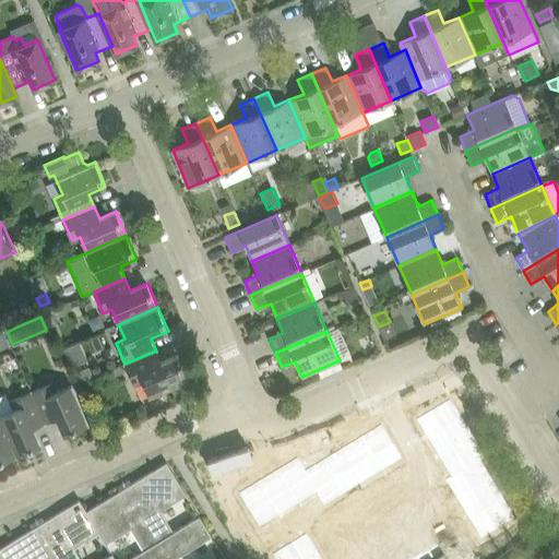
[(3,333),(0,334),(0,351),(10,346),(3,333)]
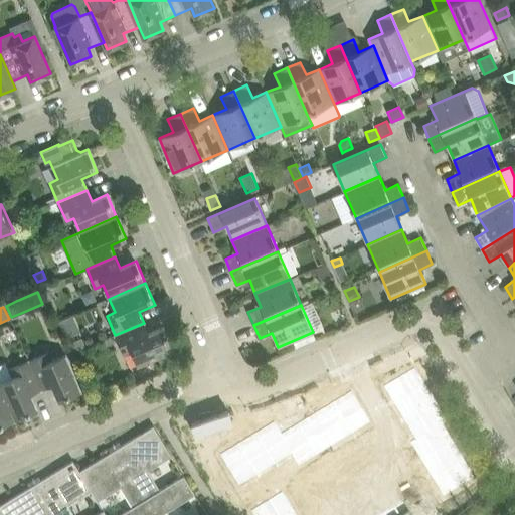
[(144,323),(115,335),(124,355),(131,351),(138,366),(174,350),(164,327),(149,334),(144,323)]
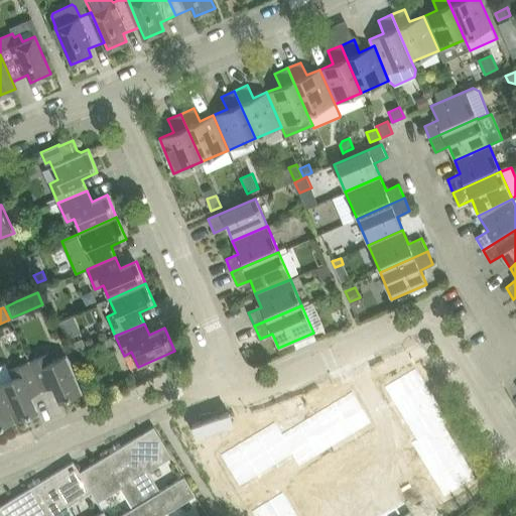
[(83,339),(70,344),(74,352),(86,347),(83,339)]
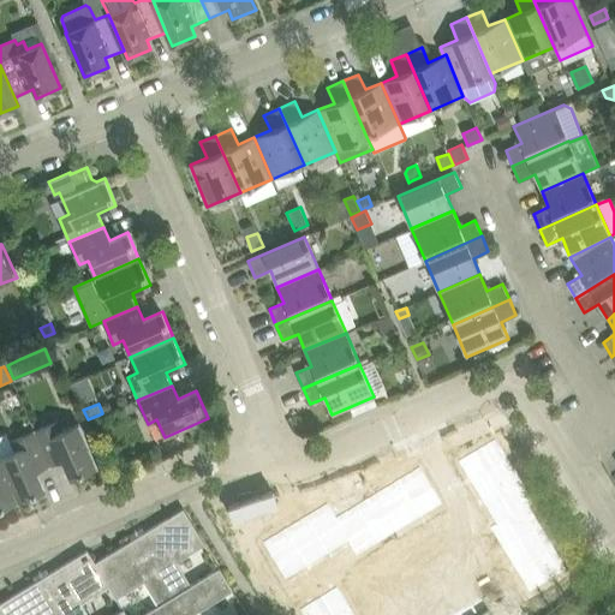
[(58,421),(35,431),(49,465),(63,460),(71,478),(97,466),(79,423),(61,430),(58,421)]
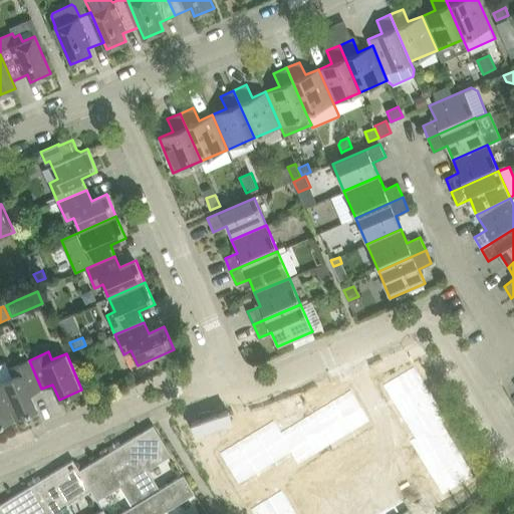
[(13,376),(0,381),(0,383),(15,419),(37,410),(30,394),(41,389),(29,360),(9,368),(13,376)]
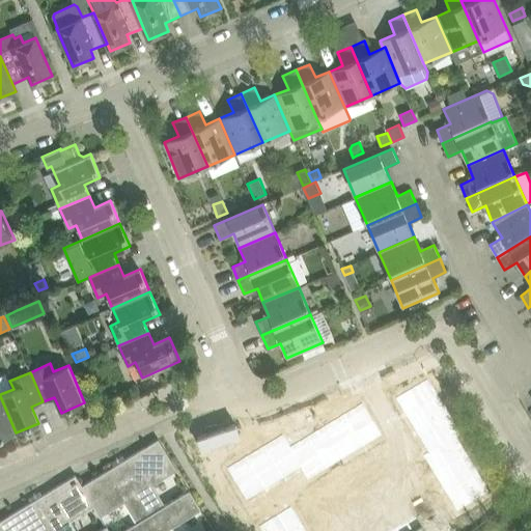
[(428,379),(395,398),(407,417),(440,397),(428,379)]
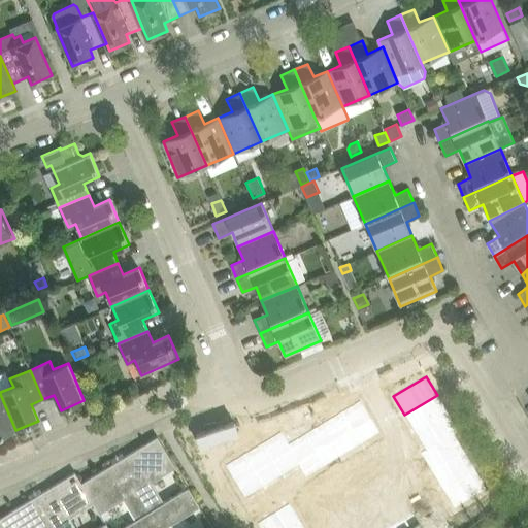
[(0,436),(15,430),(0,394),(0,436)]
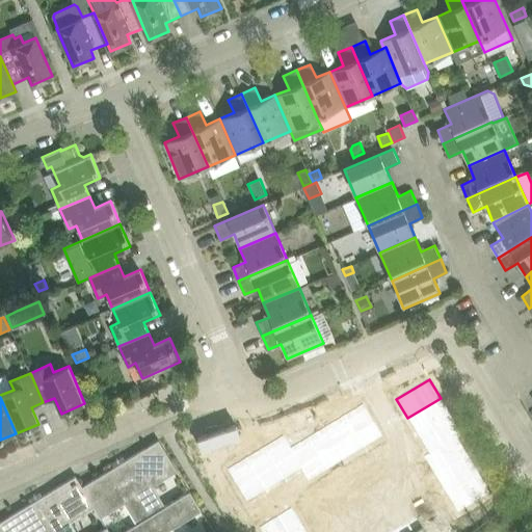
[(441,398),(407,418),(419,437),(452,417),(441,398)]
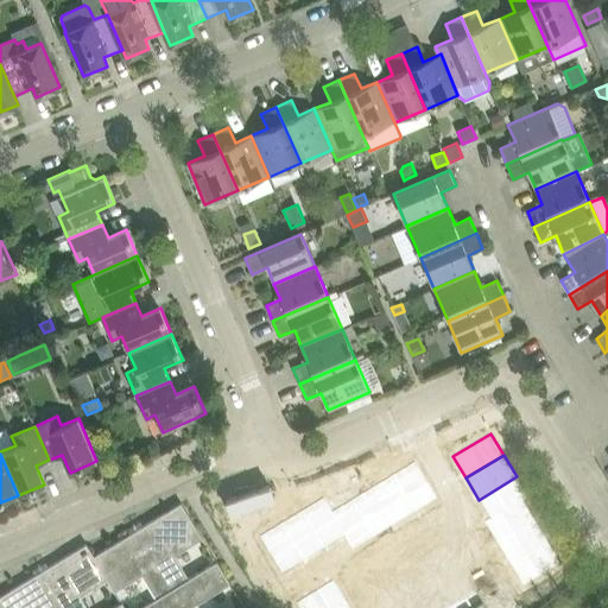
[(416,461),(394,474),(417,512),(438,499),(416,461)]
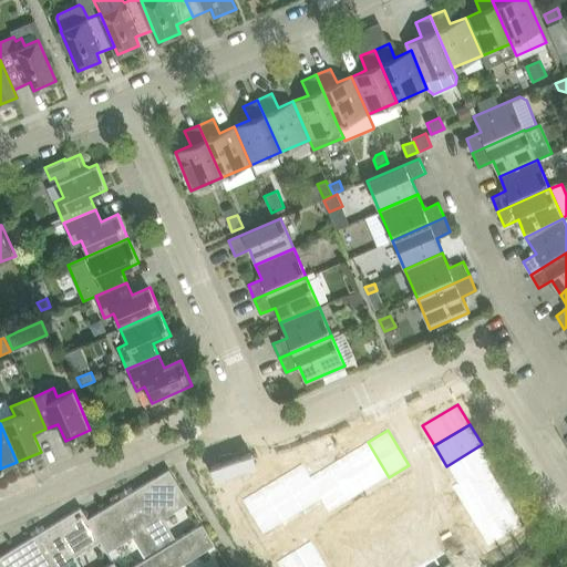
[(368,442),(348,454),(369,490),(389,477),(368,442)]
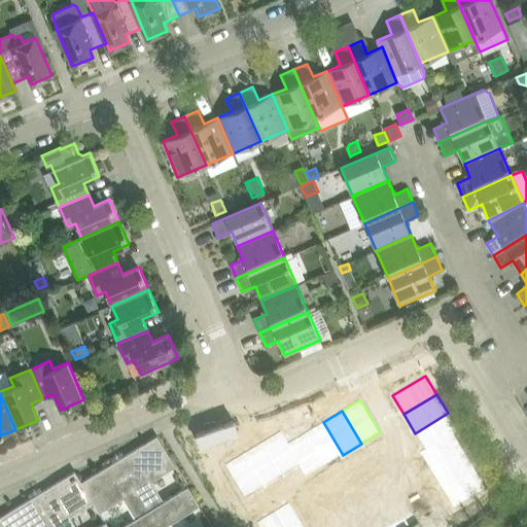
[(448,413),(415,433),(425,449),(426,451),(453,433),(454,435),(459,432),(448,413)]
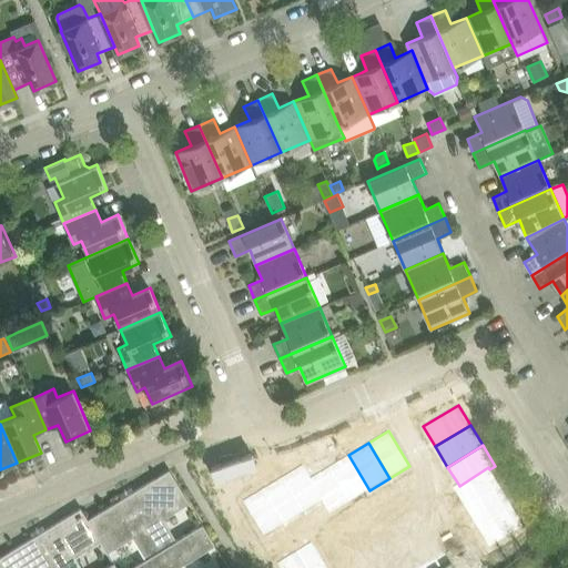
[(348,455),(328,467),(350,503),(369,490),(348,455)]
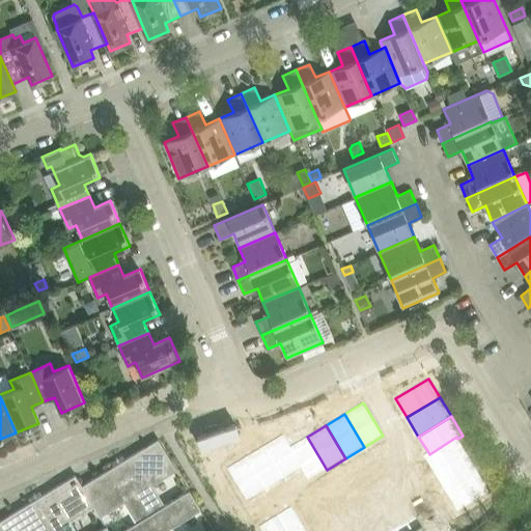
[(283,434),(264,446),(284,478),(301,469),(302,468),(289,447),(290,446),(283,434)]
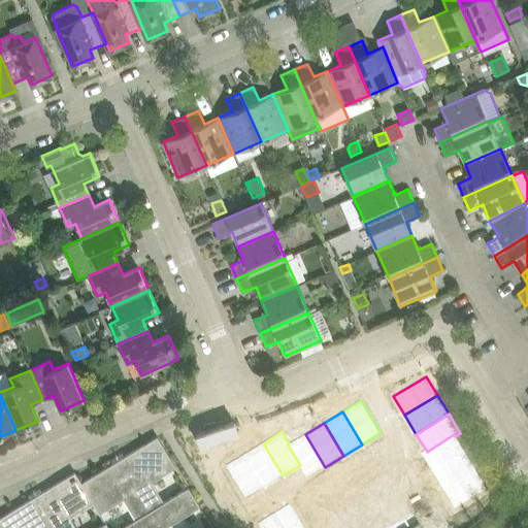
[(289,443),(288,444),(300,465),(299,466),(306,479),(325,467),(305,434),(289,443)]
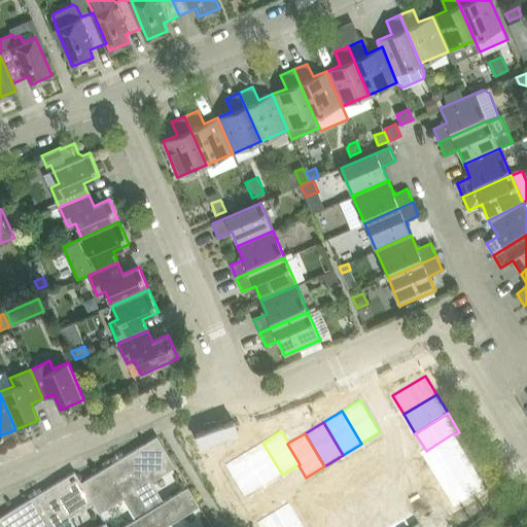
[(425,449),(420,452),(421,455),(432,472),(465,453),(454,435),(453,433),(426,451),(425,449)]
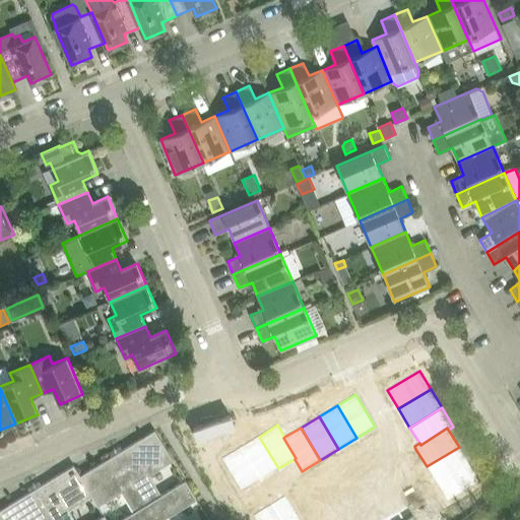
[(155,430),(117,453),(157,519),(161,519),(197,499),(186,479),(163,495),(150,474),(174,460),(155,430)]
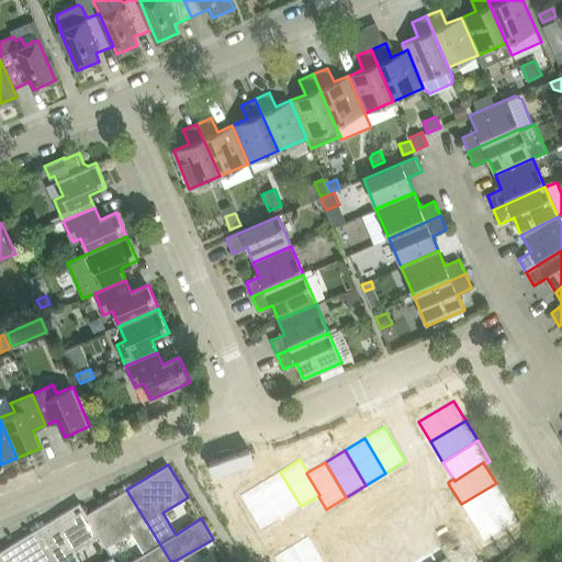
[(280,472),(260,484),(281,518),(301,506),(280,472)]
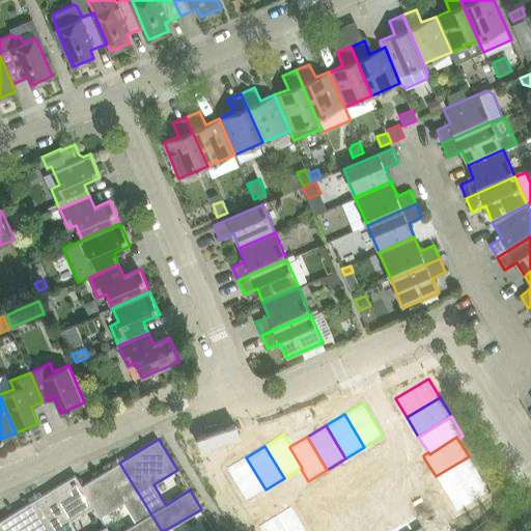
[(469,456),(436,476),(446,495),(479,474),(469,456)]
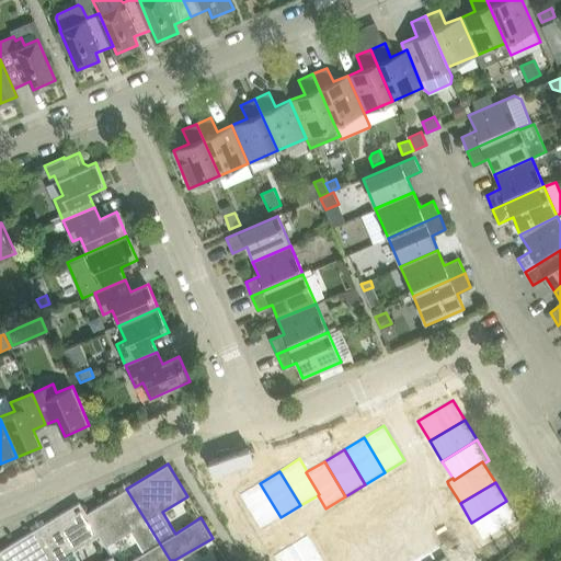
[(260,483),(239,495),(261,529),(281,517),(260,483)]
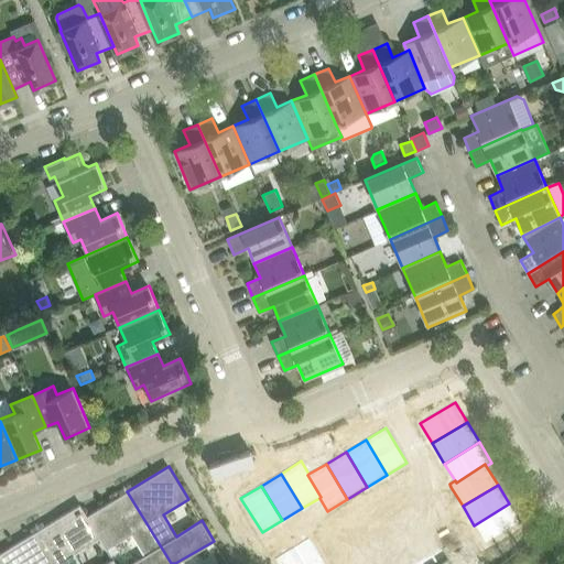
[(87,516),(100,538),(107,549),(131,534),(144,555),(129,563),(171,563),(127,491),(90,513),(87,516)]
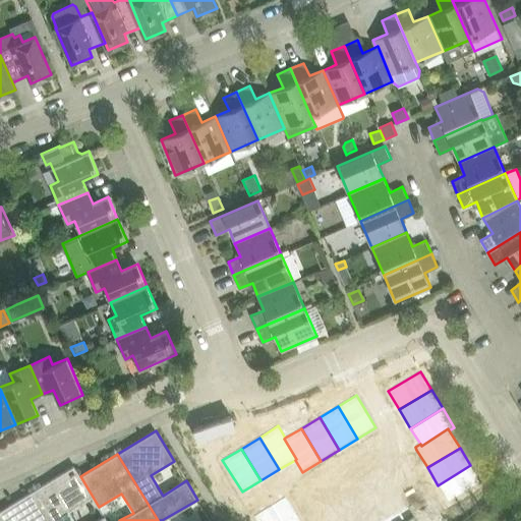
[(470,465),(438,485),(449,503),(481,483),(470,465)]
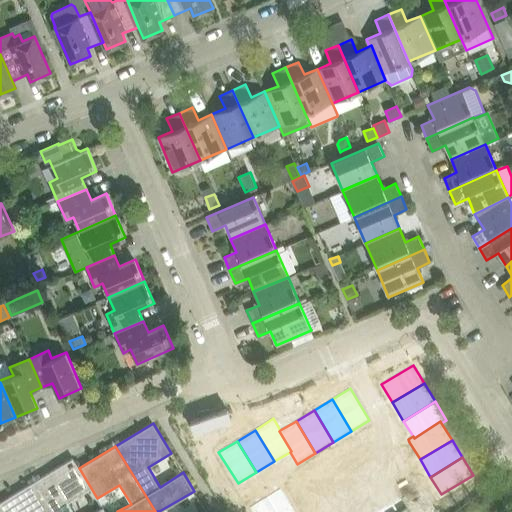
[(73,458),(36,481),(55,511),(105,511),(102,507),(93,511),(73,511),(68,502),(91,488),(79,468),(73,458)]
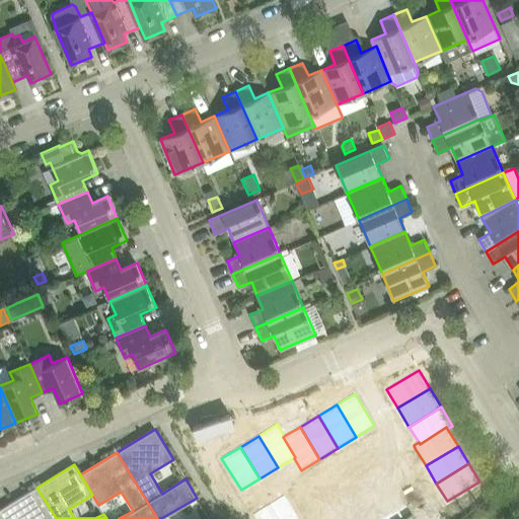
[(56,518),(36,488),(0,509),(0,511),(4,518),(56,518)]
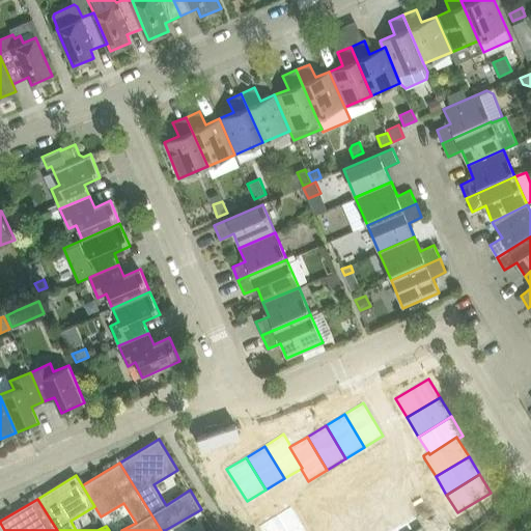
[(291,506),(258,527),(260,530),(292,530),(303,525),(291,506)]
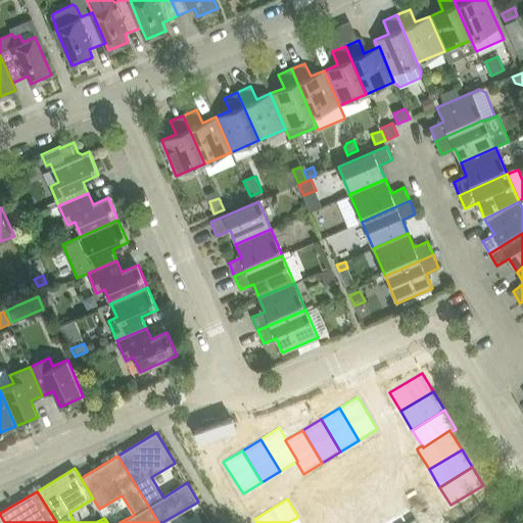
[(436,508),(429,513),(435,522),(443,519),(436,508)]
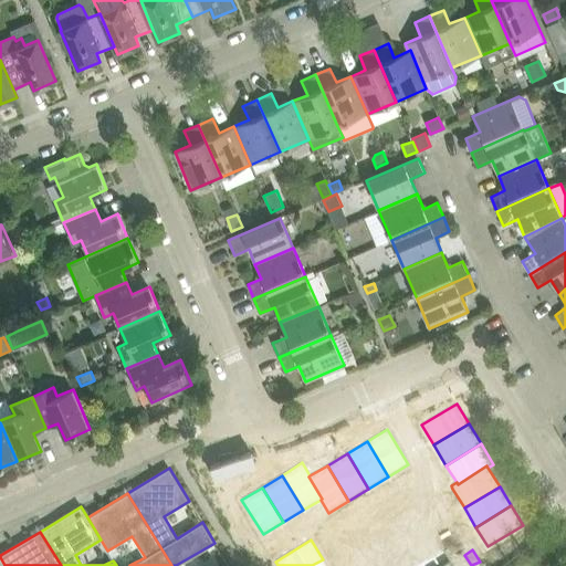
[(471,565),(464,555),(457,559),(460,565),(471,565)]
